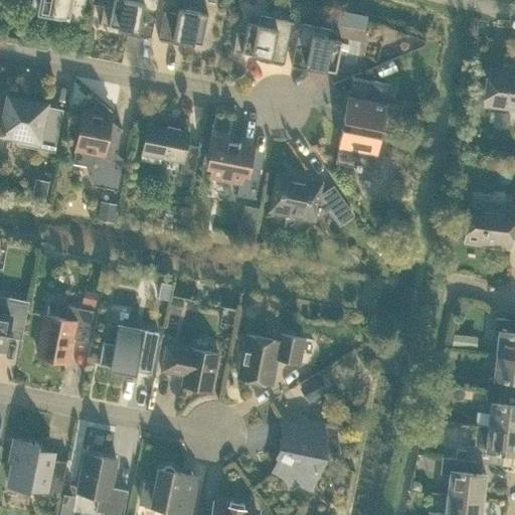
[(65,19),(80,22),(84,0),(31,0),(29,10),(66,18),(65,19)]
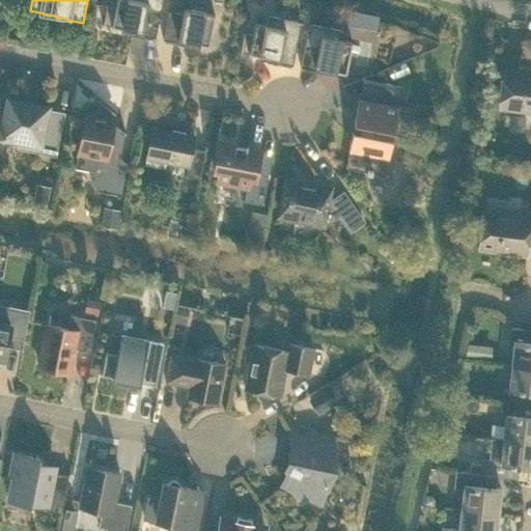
[(106,7),(103,26),(104,27),(104,25),(111,27),(110,28),(112,28),(112,27),(141,32),(140,36),(155,38),(162,0),(115,0),(114,7),(105,5),(105,7),(106,7)]
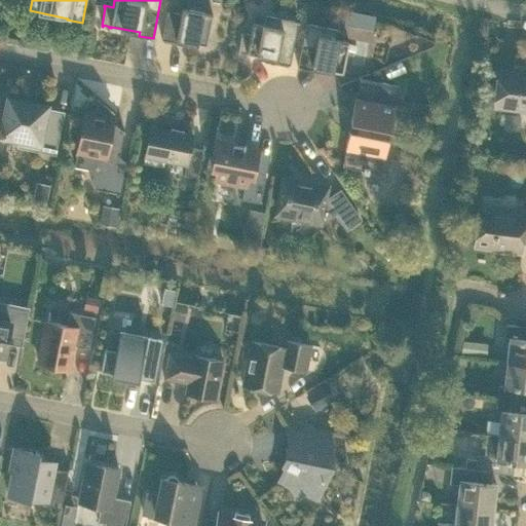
[(181,14),(167,11),(161,40),(177,43),(177,40),(207,46),(213,15),(182,9),(181,14)]
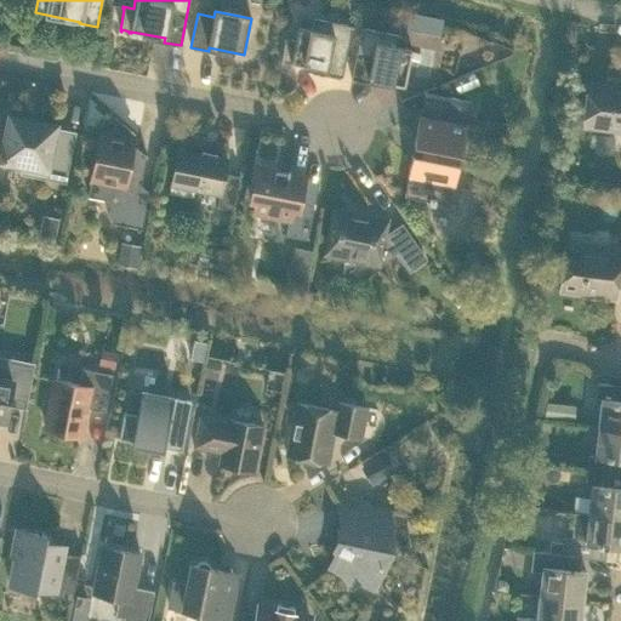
[(422,34),(426,20),(408,16),(404,30),(422,34)]
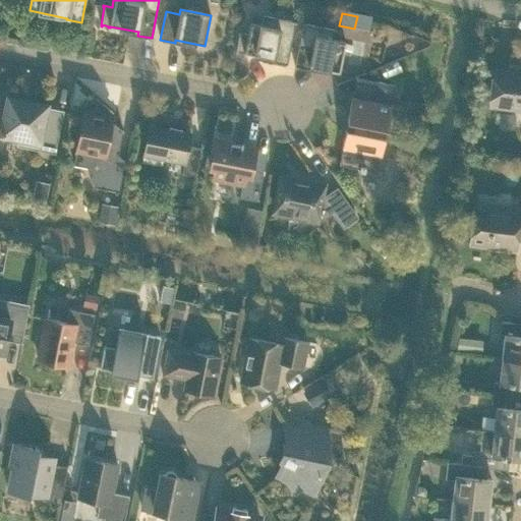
[(236,53),(237,52),(243,53),(243,54),(244,55),(245,54),(273,59),(272,62),(287,65),(295,22),(262,15),(261,16),(263,17),(261,25),(250,22),(247,34),(238,32),(238,34),(239,34),(235,53),(236,53)]
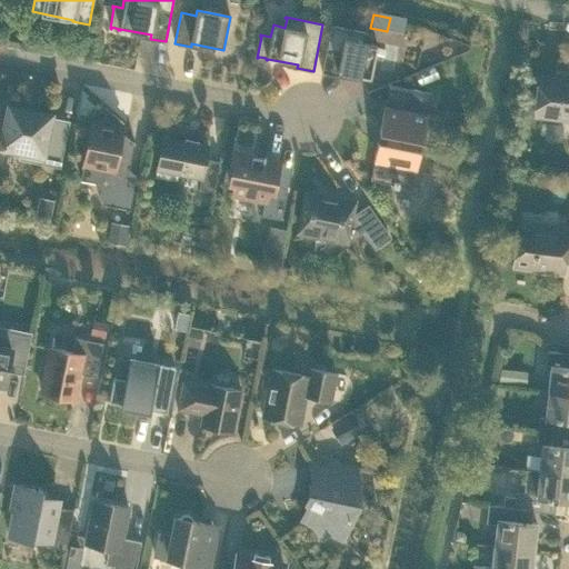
[(330,26),(330,28),(331,28),(321,72),(338,76),(338,72),(370,79),(377,46),(365,43),(367,35),(368,36),(369,33),(330,26)]
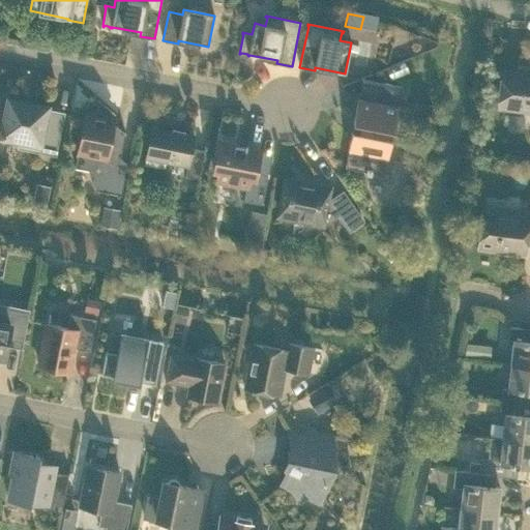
[(529,111),(529,75),(503,71),(499,108),(529,111)]
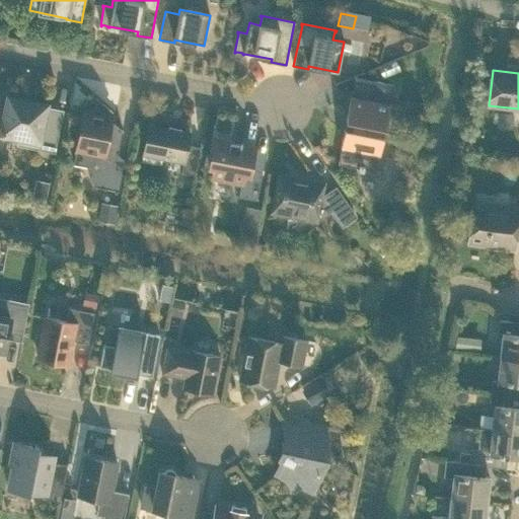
[(378,82),(376,95),(390,98),(393,85),(378,82)]
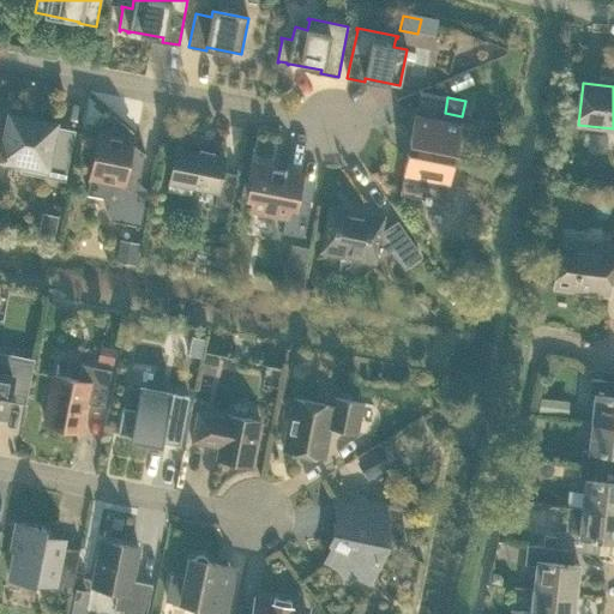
[(8,115),(0,160),(23,164),(22,172),(62,180),(72,132),(54,128),(54,124),(8,115)]
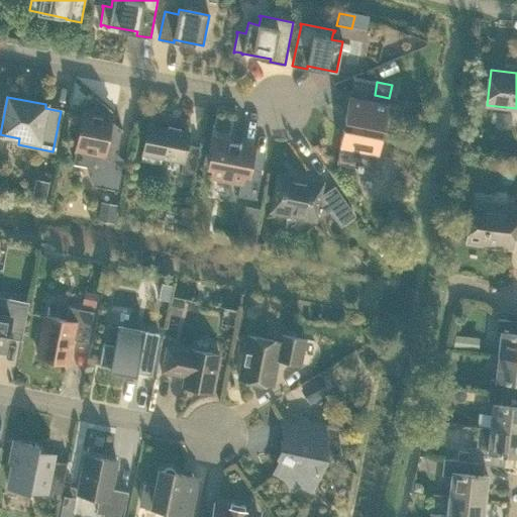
[(349,97),(336,164),(356,168),(356,170),(360,171),(362,169),(375,172),(388,104),(349,97)]
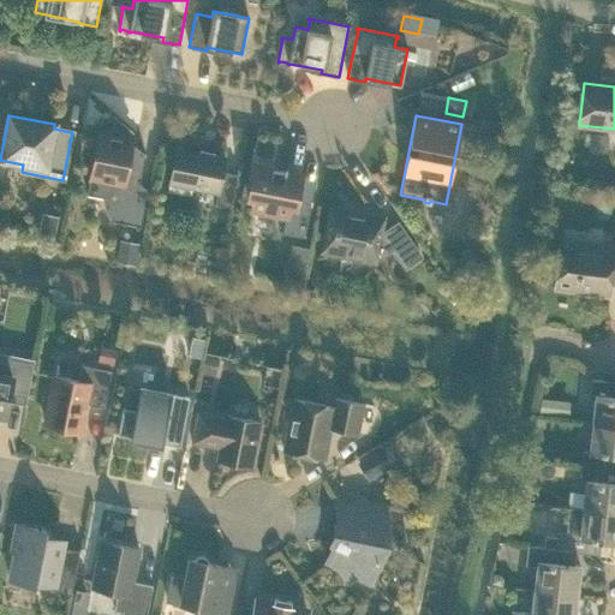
[(106,135),(99,133),(87,195),(102,198),(108,206),(106,214),(113,222),(139,227),(147,191),(138,184),(144,153),(130,150),(132,139),(124,138),(113,127),(106,135)]
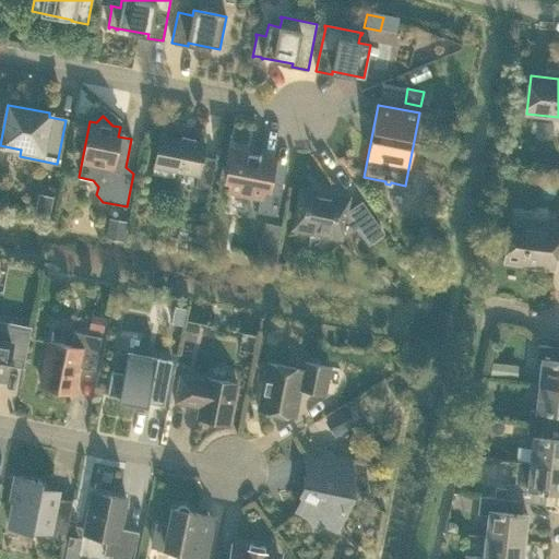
[(181,137),(181,139),(159,134),(152,176),(173,180),(175,171),(197,176),(194,186),(210,189),(215,158),(201,156),(203,143),(192,141),(193,139),(181,137)]
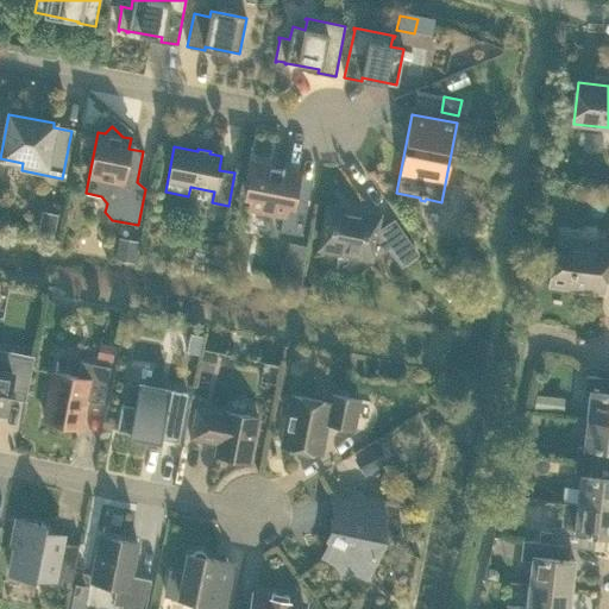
[(282,217),(280,232),(301,236),(307,202),(294,200),(299,174),(283,170),(283,168),(281,167),(281,168),(252,162),(248,184),(240,183),(238,195),(245,196),(245,198),(251,199),(249,209),(282,217)]
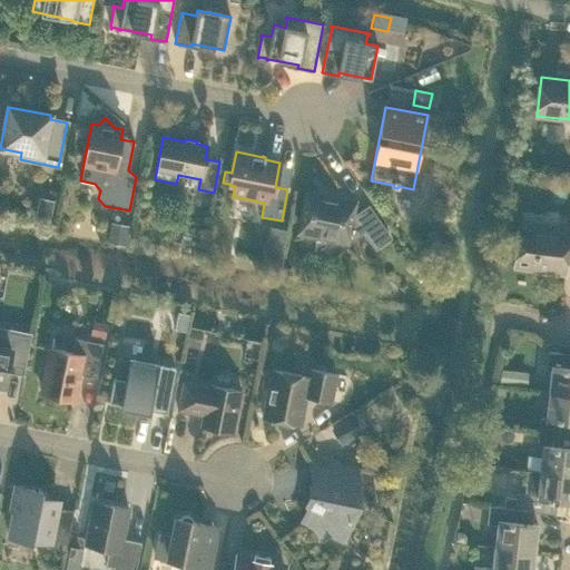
[(353,204),(336,200),(334,197),(327,196),(324,198),(307,195),(300,233),(345,242),(347,233),(357,235),(363,231),(375,247),(389,238),(369,208),(355,217),(351,216),(353,204)]
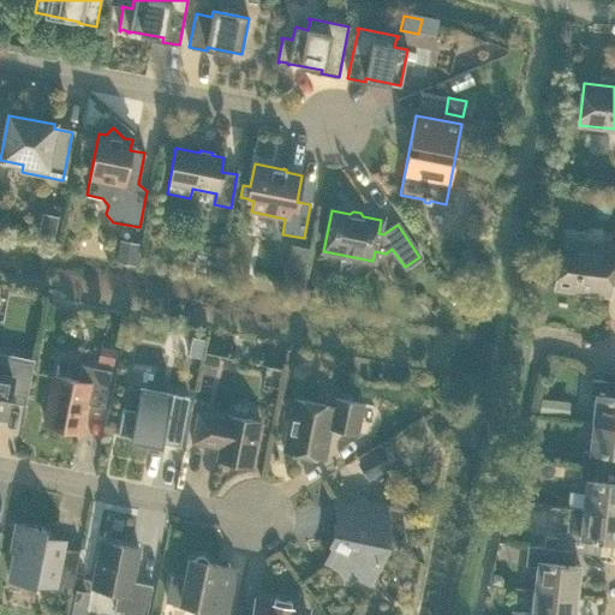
[(36,237),(53,240),(58,218),(41,214),(36,237)]
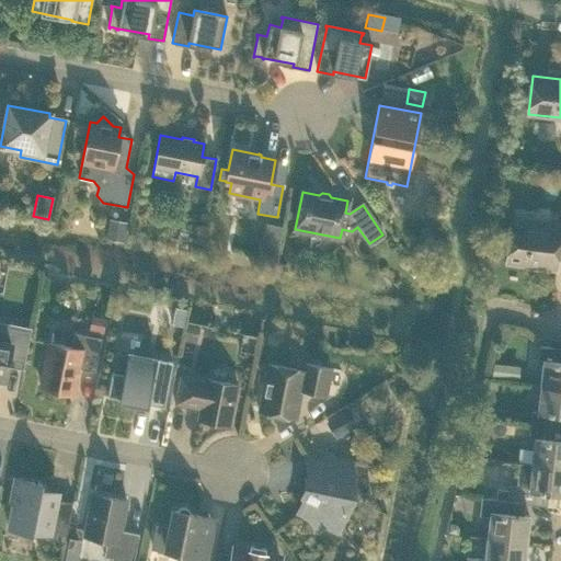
[(110,219),(106,237),(122,240),(125,222),(110,219)]
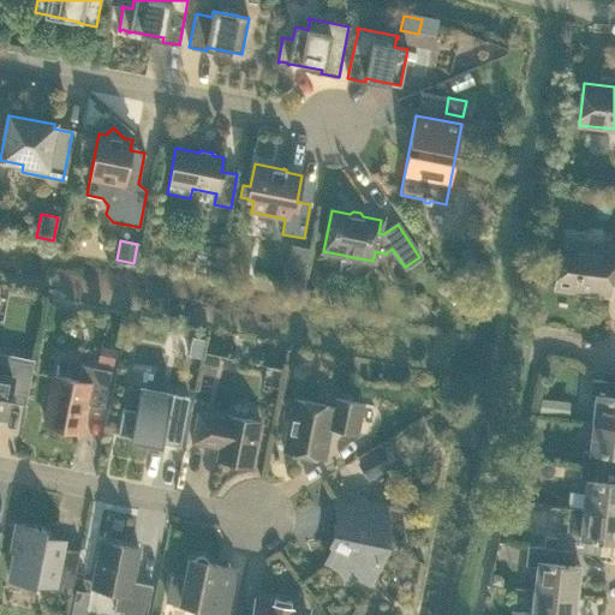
[(614,273),(614,245),(611,245),(610,255),(589,252),(590,250),(560,246),(554,288),(609,296),(613,273),(614,273)]
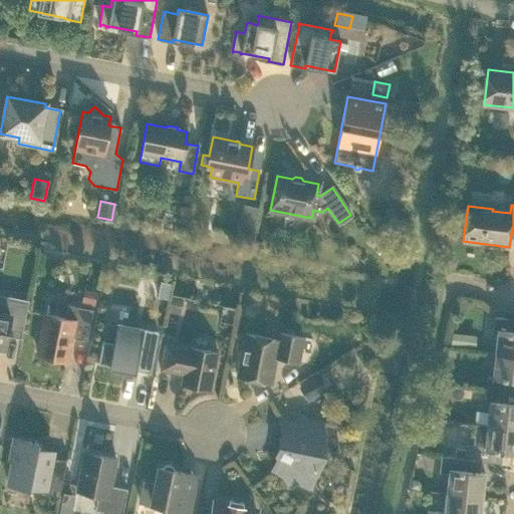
[(243,206),(241,216),(255,219),(257,209),(243,206)]
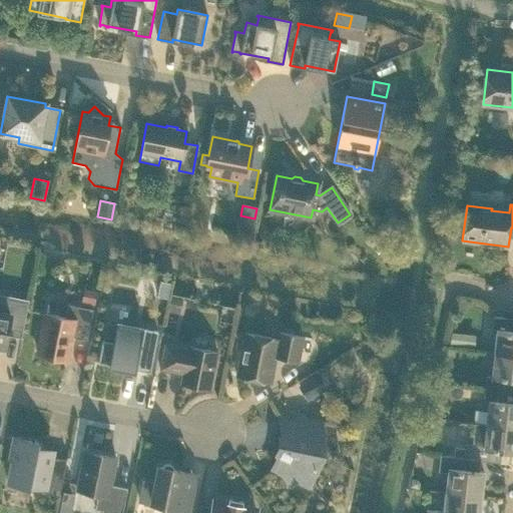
[(169,284),(160,282),(157,297),(166,299),(169,284)]
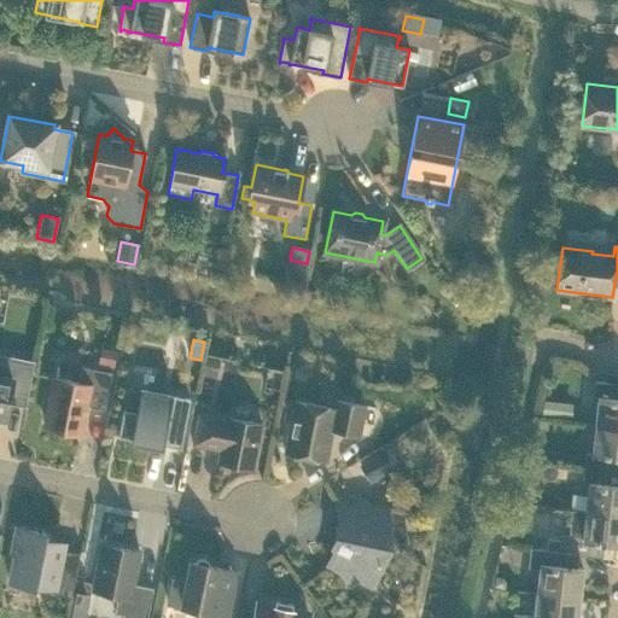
[(101,349),(98,365),(114,368),(116,351),(101,349)]
